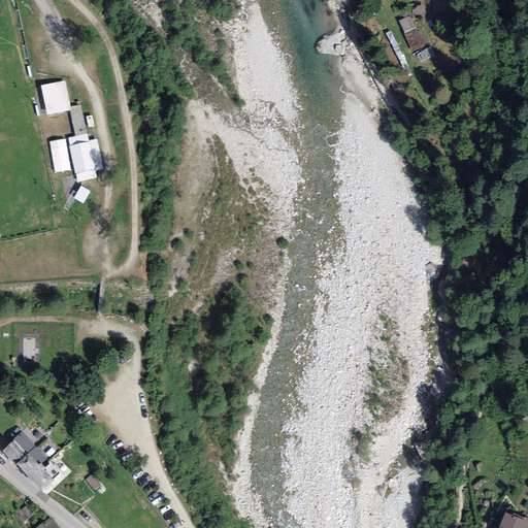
[(425,45),(411,15),(399,22),(413,52),(425,45)]
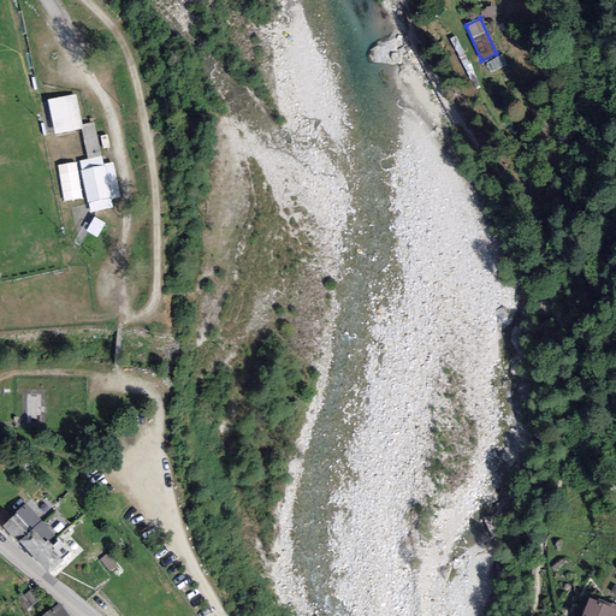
[(76,94),(48,100),(54,135),(82,129),(82,125),(76,94)]
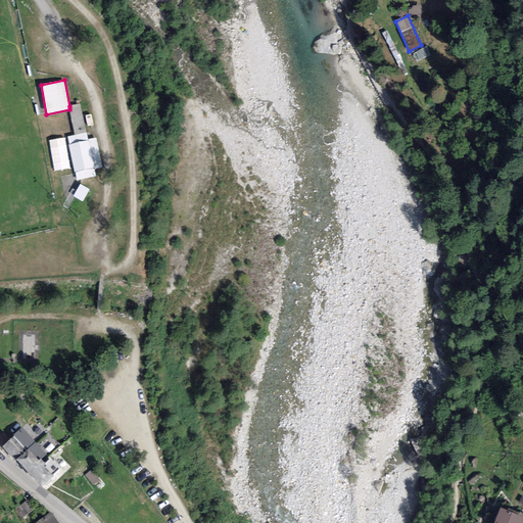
[(80,104),(69,106),(69,109),(75,135),(86,133),(80,104)]
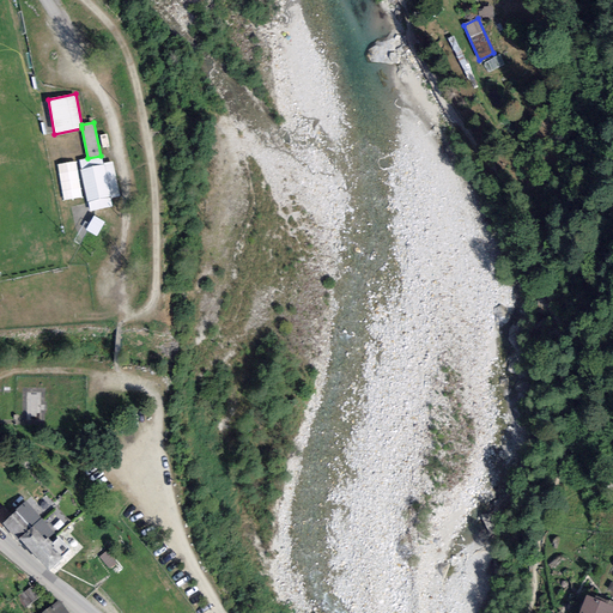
[(87,158),(79,161),(82,170),(80,170),(86,202),(89,202),(90,212),(113,207),(111,199),(104,165),(103,165),(103,163),(101,156),(87,158)]
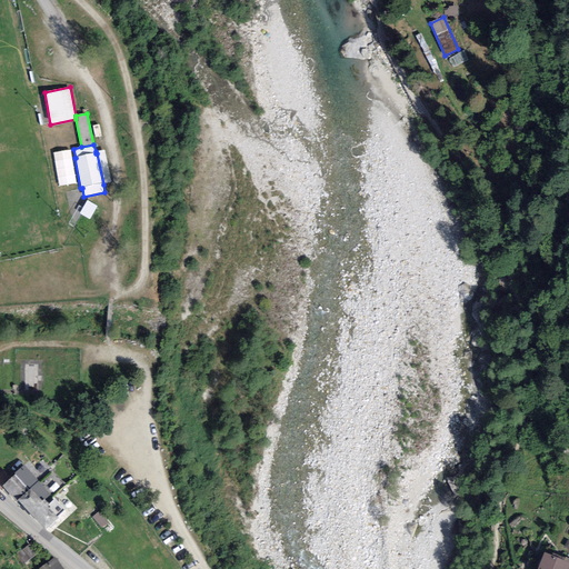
[(71,150),(53,152),(59,186),(77,183),(71,150)]
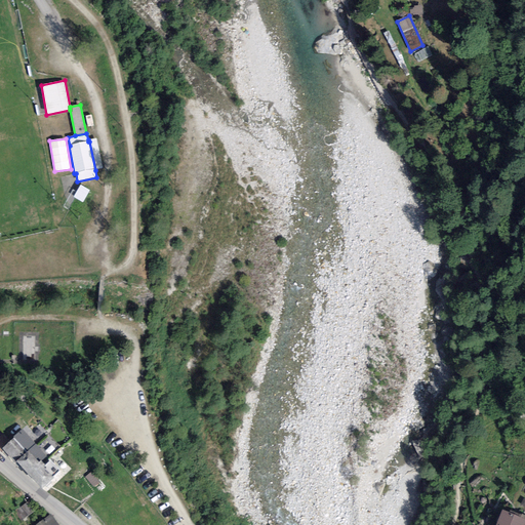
[(96,138),(88,139),(88,142),(89,142),(95,170),(102,168),(96,138)]
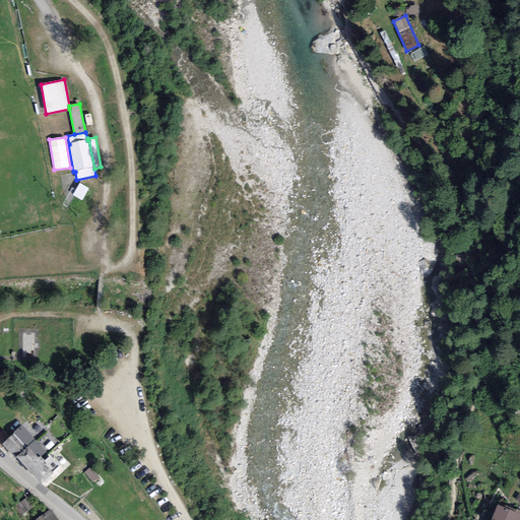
[(35,333),(22,333),(22,358),(35,358),(35,333)]
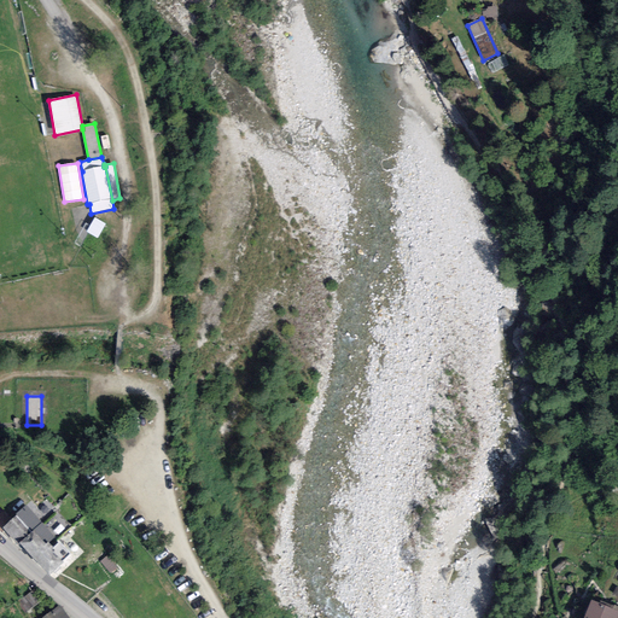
[(19,543),(42,523),(25,505),(16,514),(17,516),(3,528),(17,544),(19,543)]
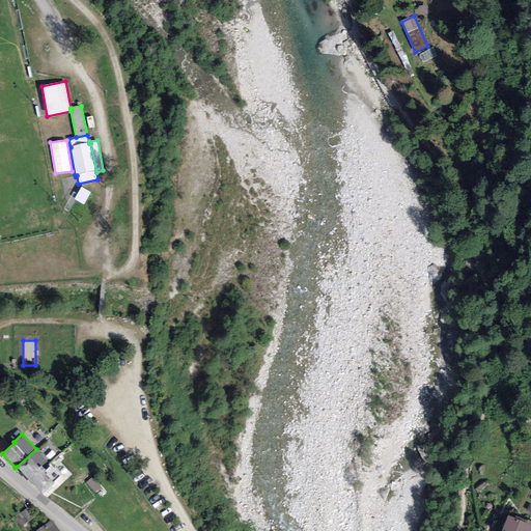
[(50,466),(36,449),(17,467),(42,495),(54,484),(43,472),(50,466)]
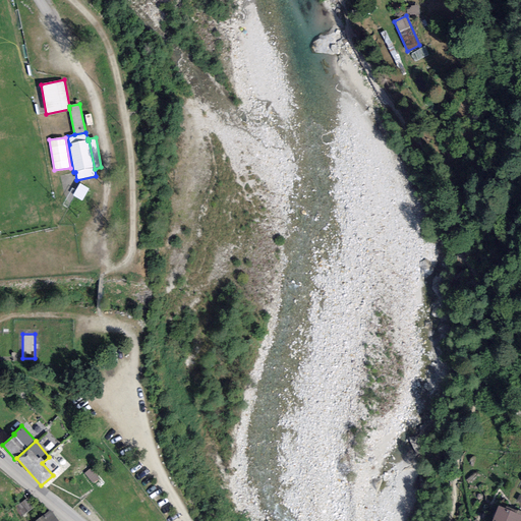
[(517,513),(498,506),(491,520),(520,520),(520,511),(518,511),(517,513)]
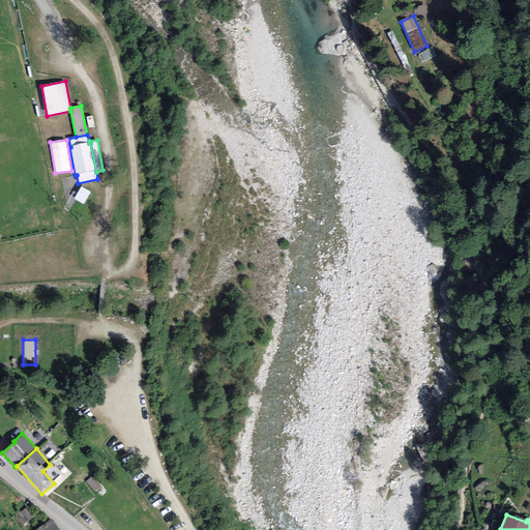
[(35,529),(59,529),(51,519),(36,529),(35,529)]
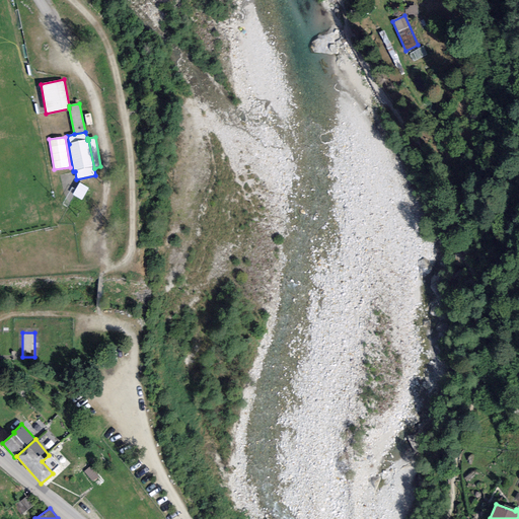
All buildings are outlined.
